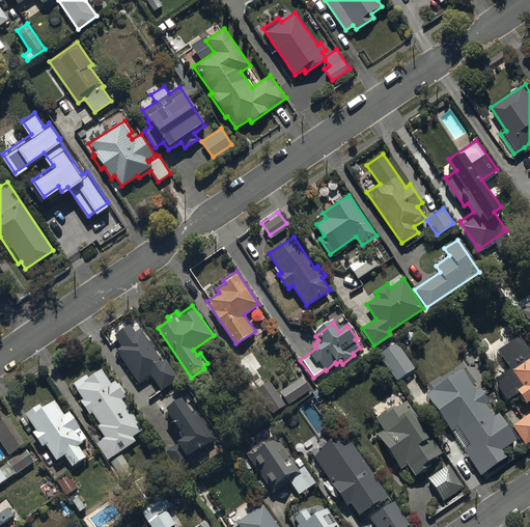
[(138,381),(149,373),(161,389),(177,378),(165,360),(162,361),(139,329),(135,332),(130,325),(114,335),(121,345),(116,350),(138,381)]
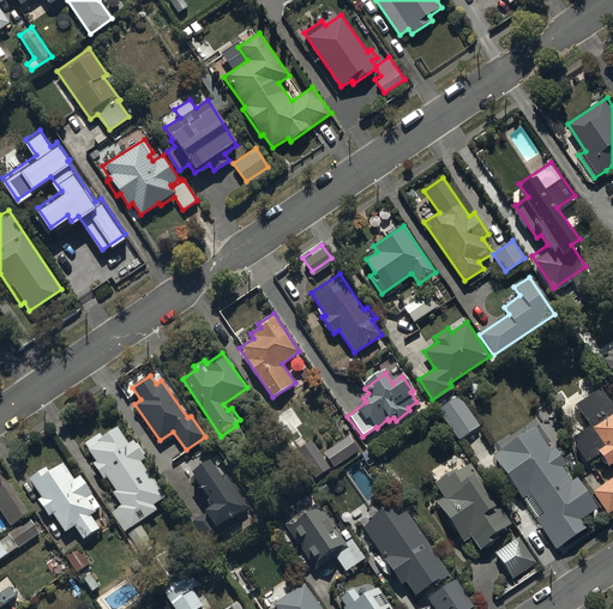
[(612,406),(600,389),(576,405),(588,423),(571,435),(577,444),(575,445),(587,463),(600,454),(608,466),(612,463),(612,406)]
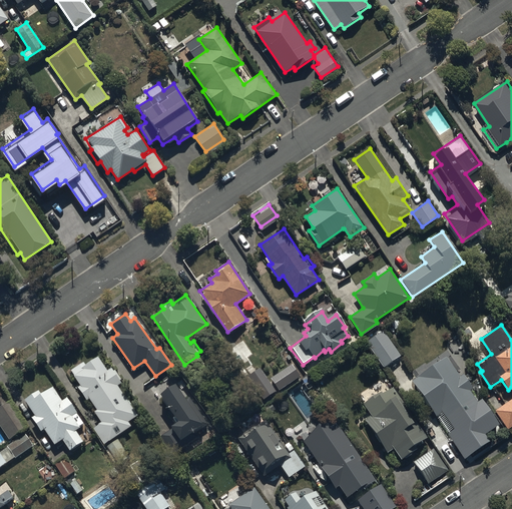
[(400,353),(382,328),(365,339),(383,364),(400,353)]
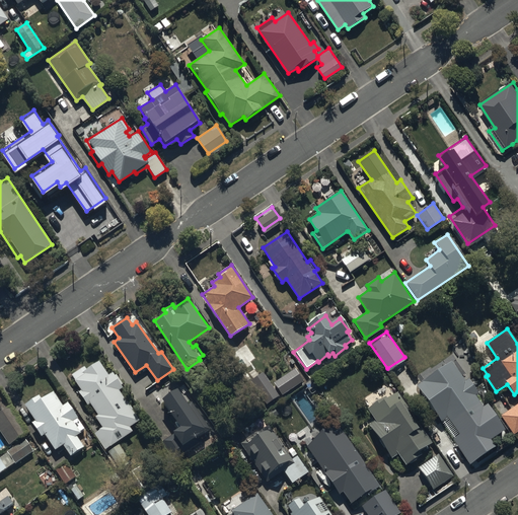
[(451,359),(416,382),(440,419),(446,414),(458,432),(452,436),(469,461),(495,444),(490,437),(504,427),(486,401),(482,403),(473,392),(477,390),(467,376),(464,378),(451,359)]
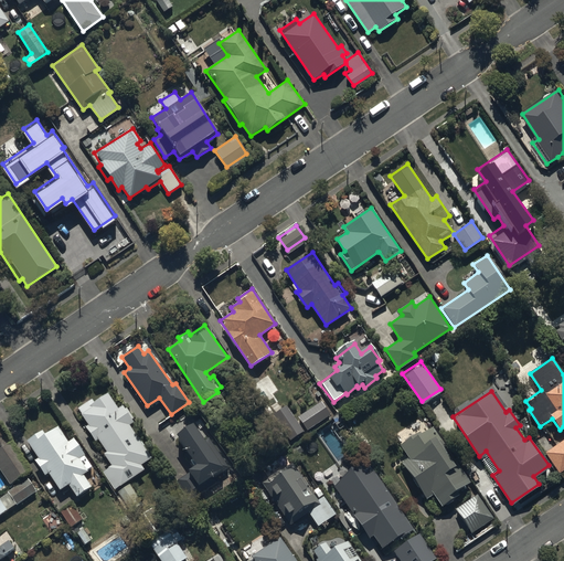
[(151,458),(129,425),(134,422),(131,419),(134,417),(127,408),(124,410),(121,405),(118,409),(107,392),(94,402),(91,399),(78,408),(82,414),(81,414),(86,423),(84,424),(95,441),(98,438),(107,452),(104,453),(112,465),(102,472),(114,490),(145,469),(141,466),(151,458)]
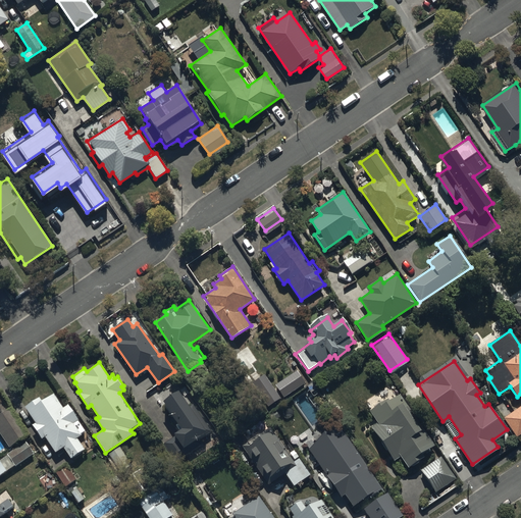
[(296,367),(274,380),(283,394),(304,379),(296,367)]
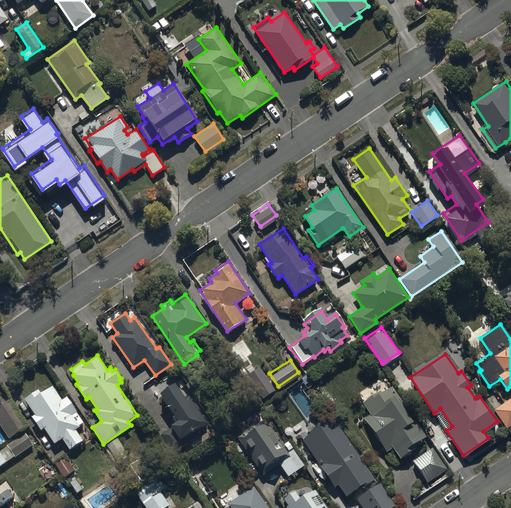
[(259,363),(247,371),(262,394),(274,386),(259,363)]
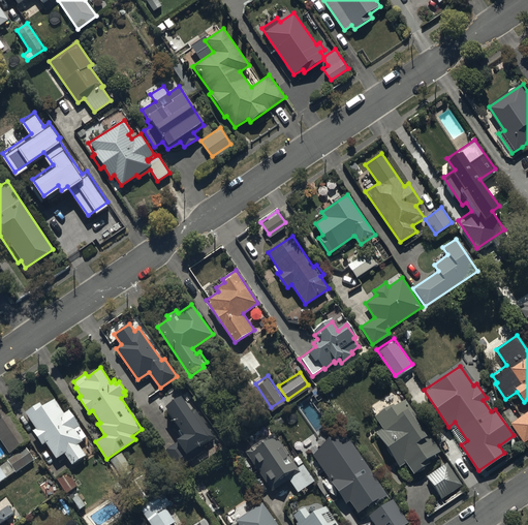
[(40,403),(38,399),(24,407),(34,424),(31,426),(40,440),(43,438),(54,455),(62,450),(69,461),(84,452),(76,439),(81,437),(79,435),(84,431),(67,405),(62,409),(53,396),(40,403)]
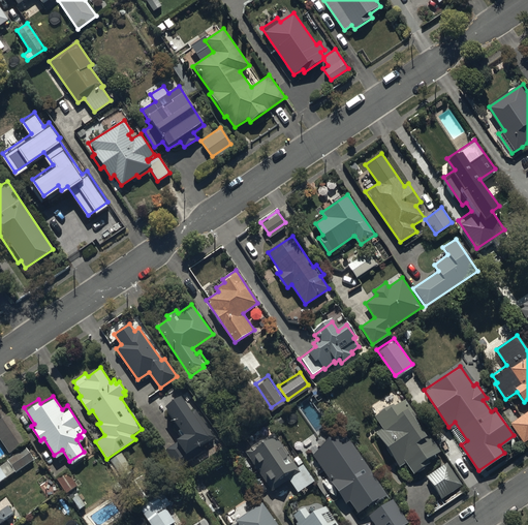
[(440,452),(404,399),(395,406),(393,403),(374,415),(382,427),(375,432),(399,467),(405,462),(414,474),(428,465),(426,461),(440,452)]
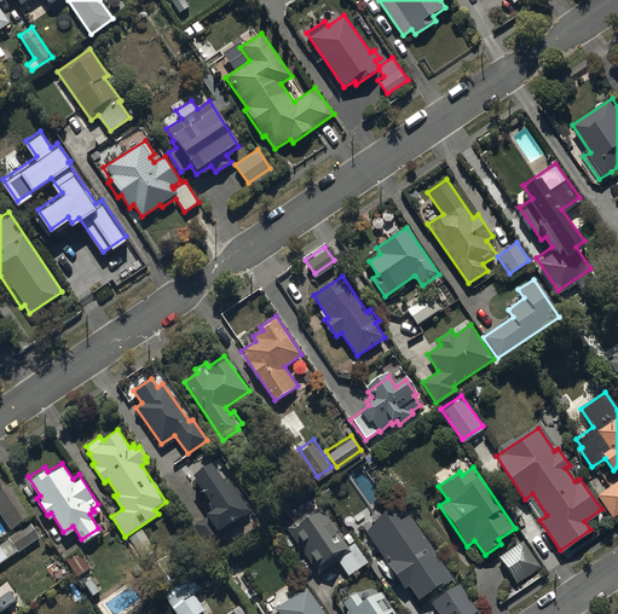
[(250,511),(227,478),(221,481),(213,468),(209,470),(207,468),(196,475),(198,478),(194,480),(204,494),(202,497),(213,513),(194,526),(209,546),(225,536),(223,532),(246,516),(244,515),(250,511)]
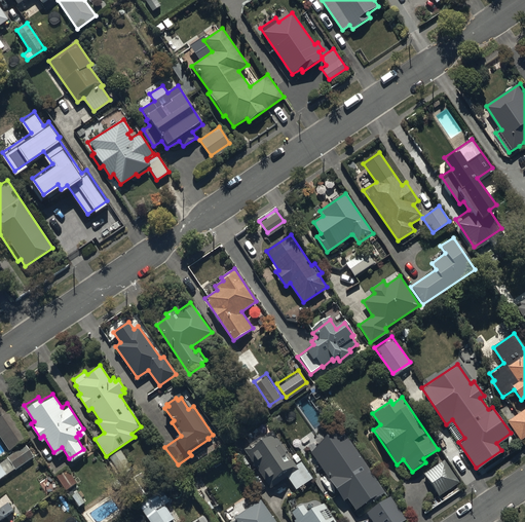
[(524,437),(524,407),(507,420),(521,440),(524,437)]
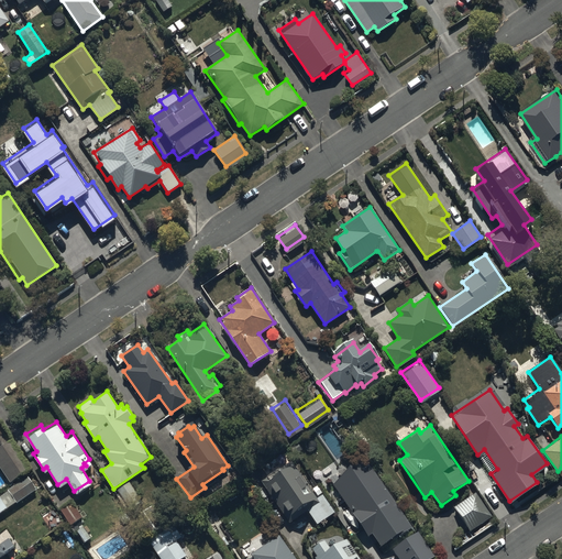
[(29,470),(9,441),(0,446),(0,467),(10,481),(29,470)]
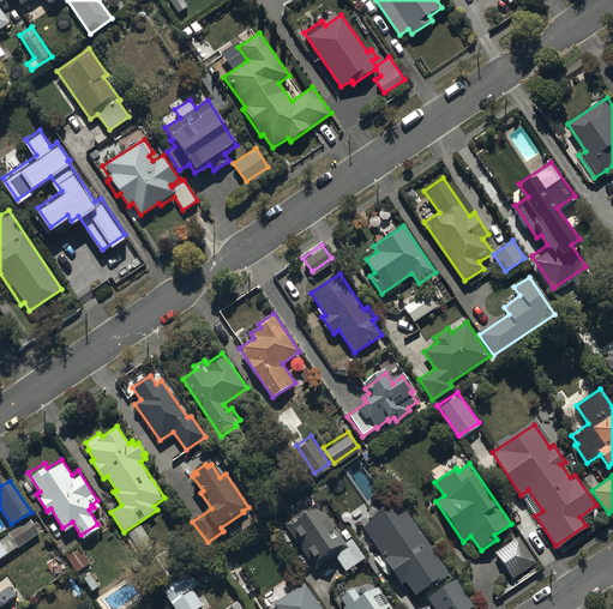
[(450,571),(397,493),(380,505),(362,525),(400,580),(403,578),(414,592),(433,579),(434,582),(450,571)]
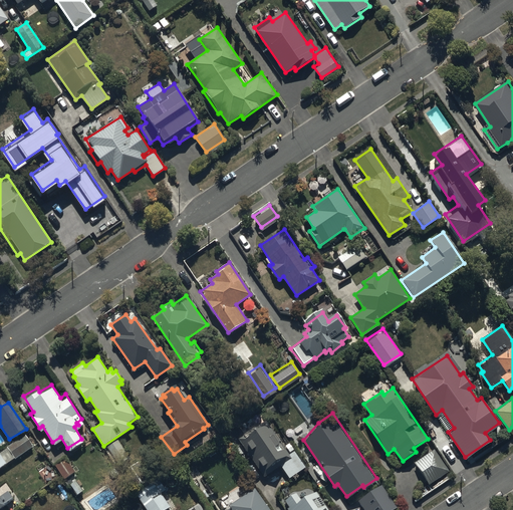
[(269,470),(279,463),(288,477),(304,467),(288,442),(282,446),(265,420),(237,439),(263,478),(271,472),(269,470)]
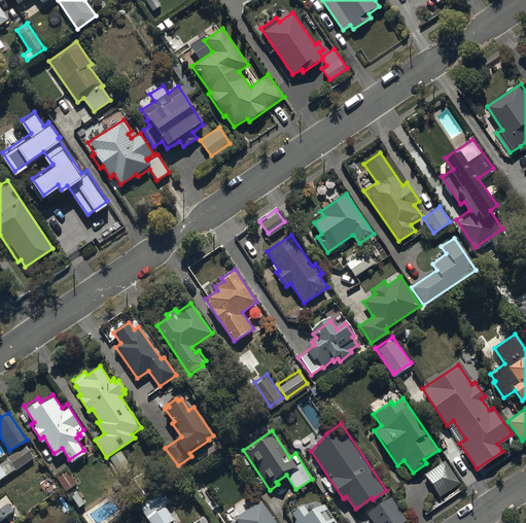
[(26,446),(0,462),(0,478),(33,456),(26,446)]
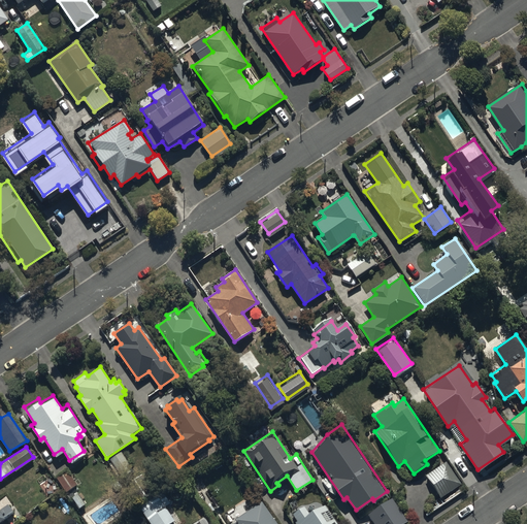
[(133,469),(121,451),(109,459),(122,477),(133,469)]
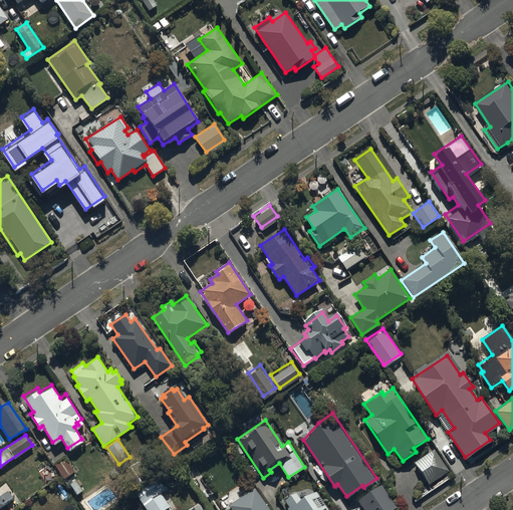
[(435,448),(414,462),(428,484),(449,470),(435,448)]
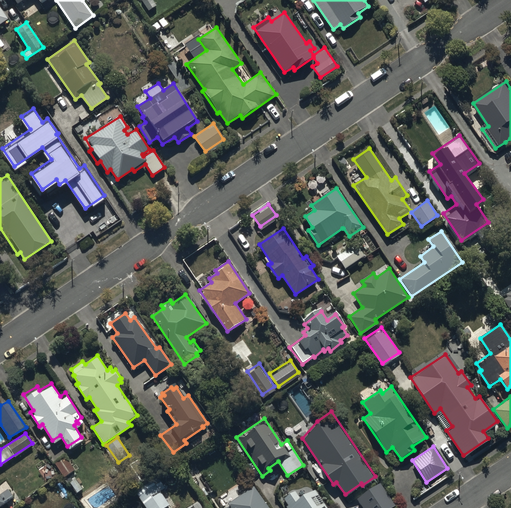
[(64,452),(53,459),(62,474),(73,467),(64,452)]
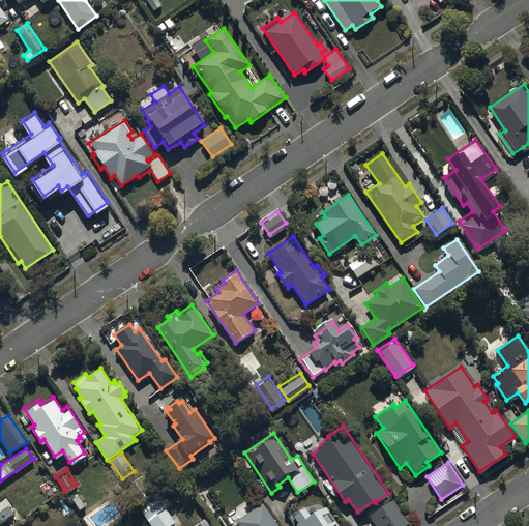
[(157,497),(140,509),(151,525),(169,525),(175,522),(165,507),(171,503),(167,497),(160,501),(157,497)]
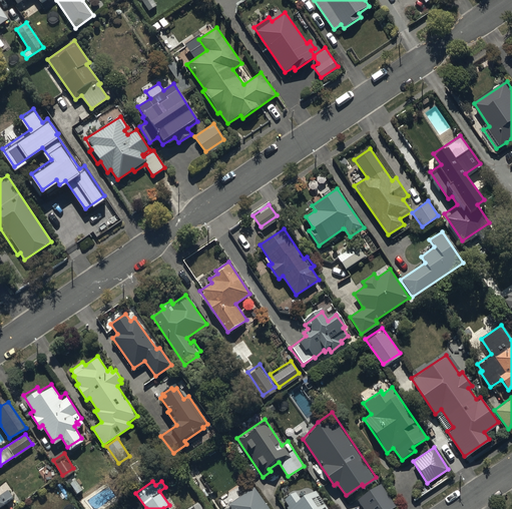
[(380,482),(357,498),(364,508),(388,508),(395,504),(380,482)]
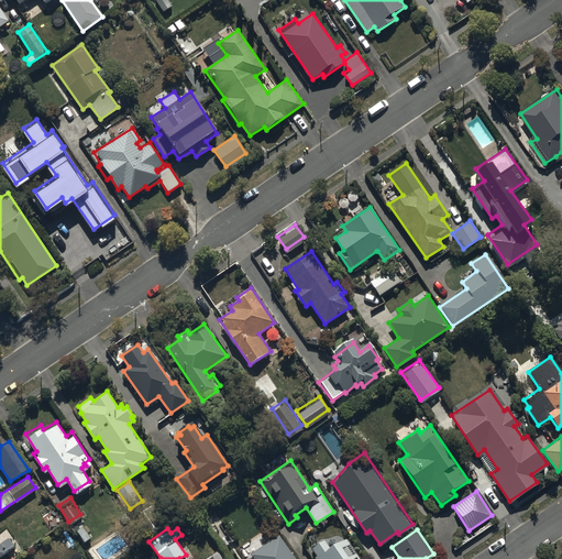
[(252,556),(246,558),(295,558),(278,535),(250,554),(252,556)]
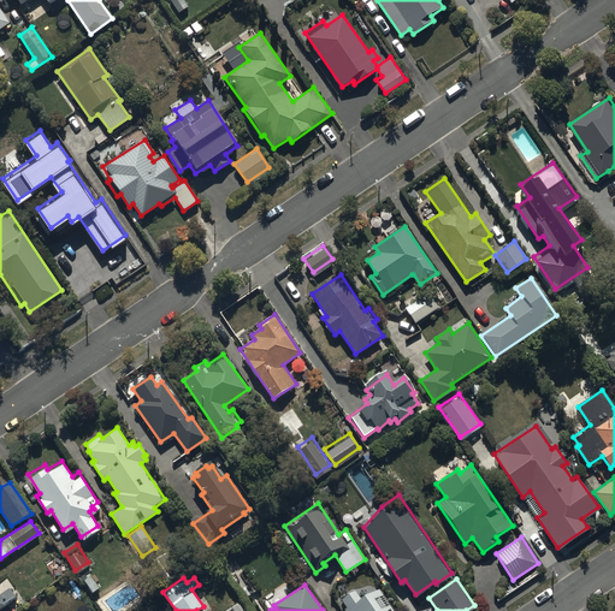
[(0,609),(6,605),(5,603),(15,597),(10,588),(4,592),(1,587),(0,587),(0,609)]
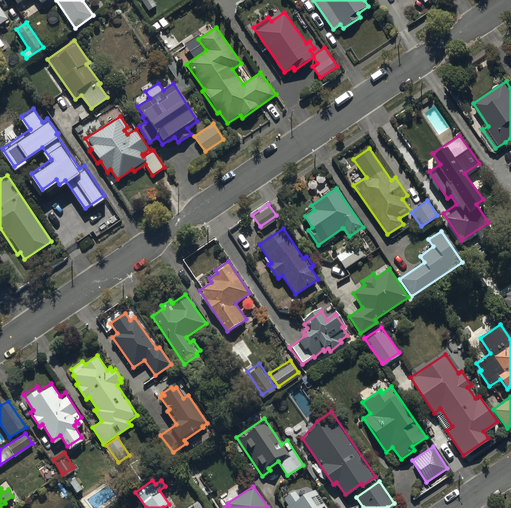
[(327,507),(315,490),(301,500),(294,490),(283,498),(288,504),(285,506),(286,507),(327,507)]
